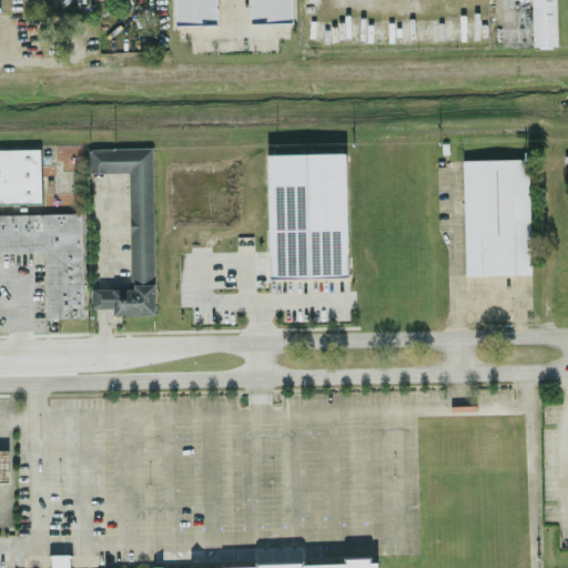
[(217,23),(216,0),(173,0),(174,24),(217,23)]
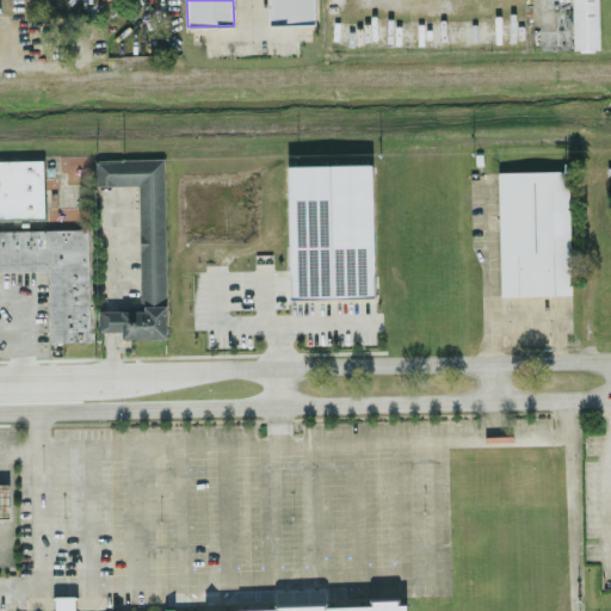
[(315,23),(314,0),(267,0),(269,24),(315,23)]
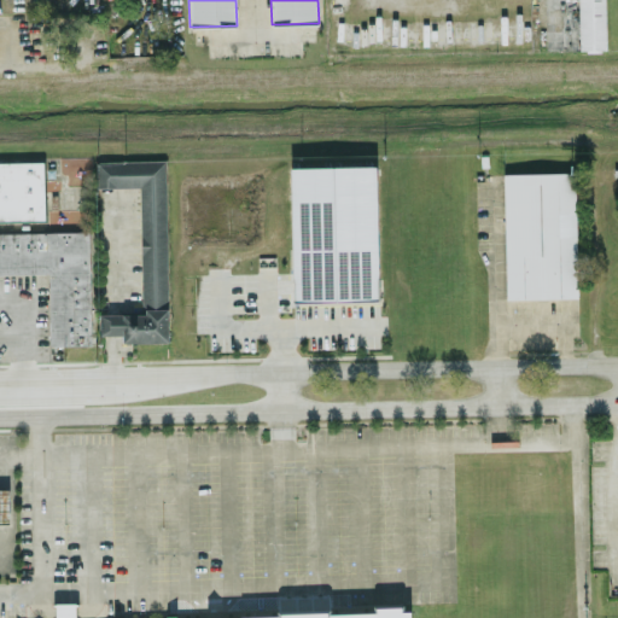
[(577,0),(579,50),(606,50),(604,0),(577,0)]
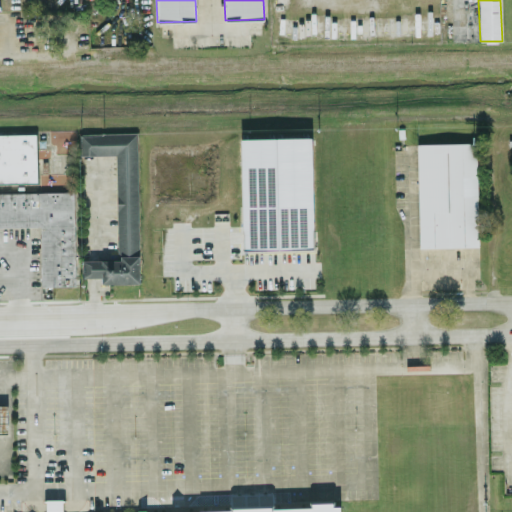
[(139,282),(137,132),(80,133),(80,154),(116,154),(116,259),(82,259),(82,277),(102,277),(102,283),(139,282)]
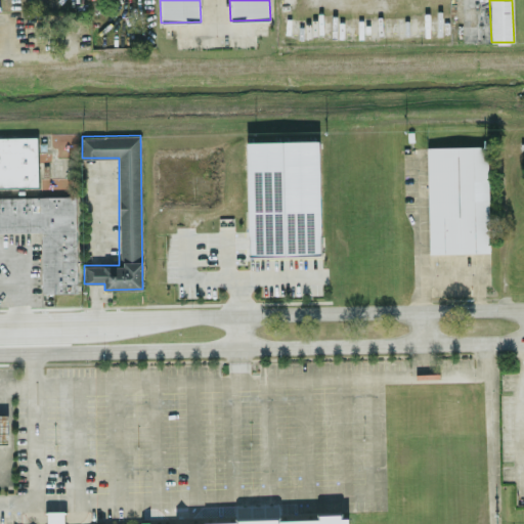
[(0,231),(41,231),(42,292),(77,292),(76,194),(18,195),(18,186),(38,185),(37,137),(0,137),(0,231)]
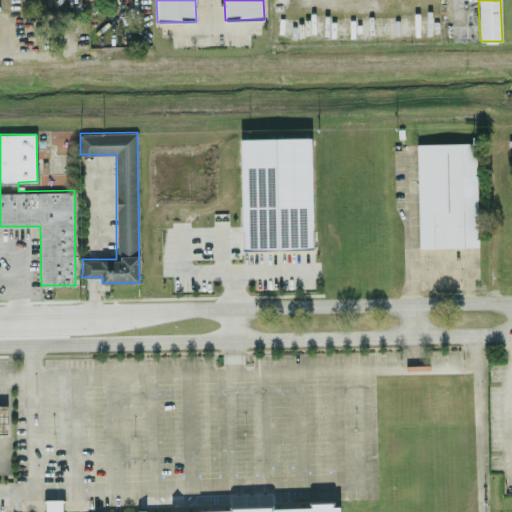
[(240,138),(243,250),(314,248),(312,137),(240,138)]
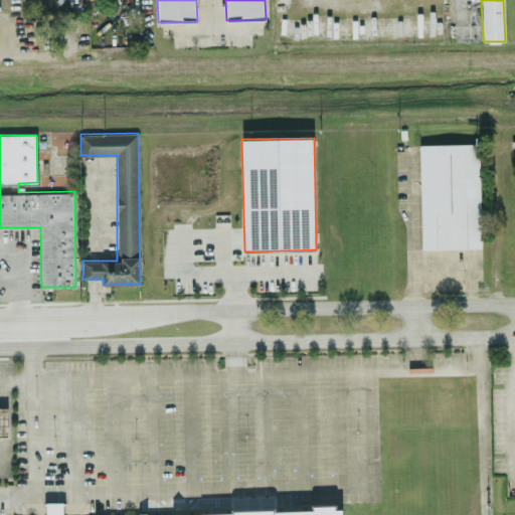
[(479,143),(419,144),(421,248),(481,247),(479,143)]
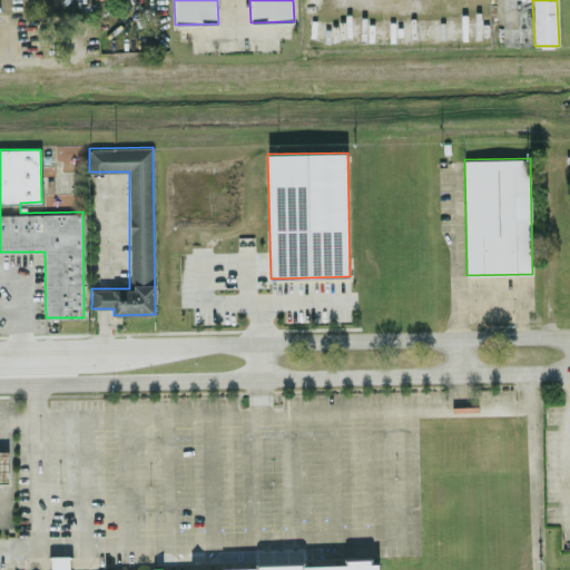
[(379,569),(379,559),(344,560),(344,568),(189,569),(175,569),(176,569),(161,569),(102,569),(104,569),(92,569),(68,569),(69,556),(51,556),(50,569),(379,569)]
